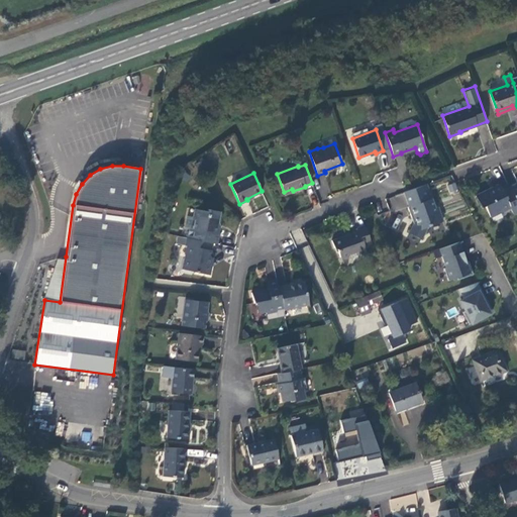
[(426,184),(404,192),(409,206),(408,206),(412,217),(415,216),(417,222),(414,223),(409,232),(421,239),(427,226),(443,221),(437,206),(435,207),(426,184)]
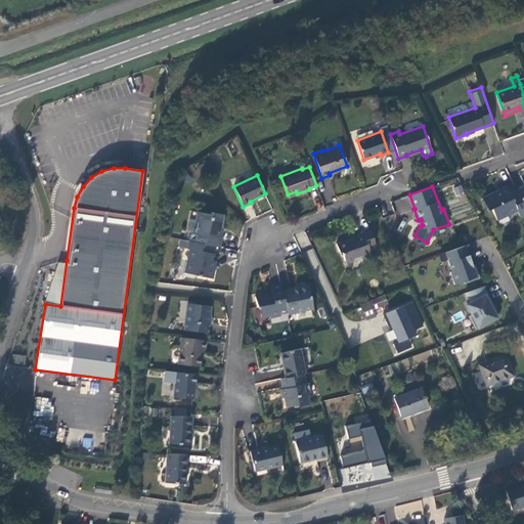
[(523,206),(516,188),(508,192),(506,187),(482,199),(487,210),(491,209),(497,220),(517,210),(520,217),(523,214),(523,206)]
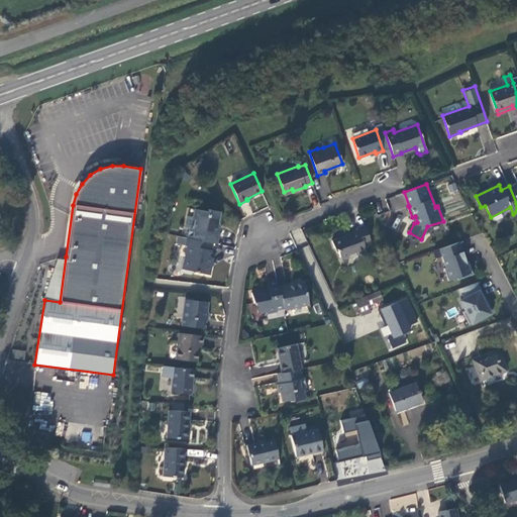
[(190,227),(188,237),(201,240),(212,242),(217,243),(219,233),(215,233),(219,211),(207,209),(206,212),(195,209),(194,216),(195,219),(194,228),(190,227)]
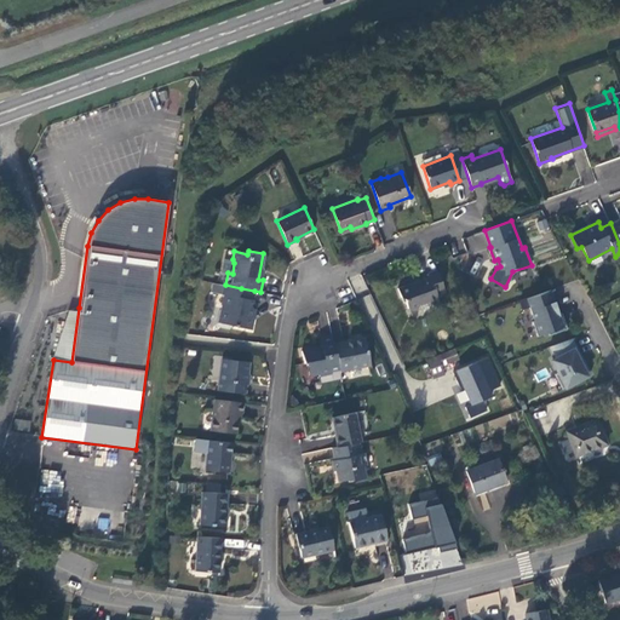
[(438,299),(447,296),(440,274),(430,276),(432,281),(400,291),(403,300),(407,302),(409,311),(413,314),(420,311),(422,308),(440,302),(438,299)]
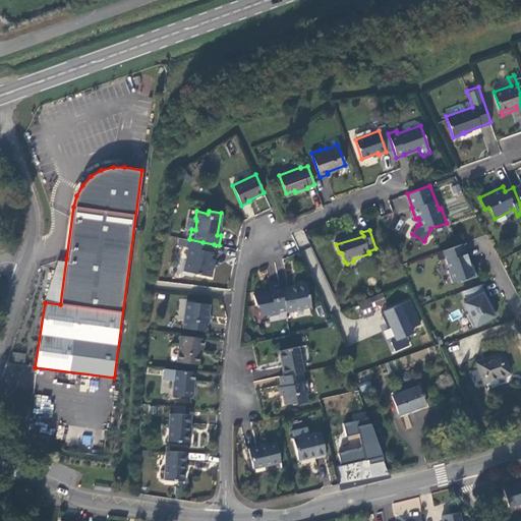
[(203,242),(189,239),(187,246),(192,248),(190,258),(186,257),(184,271),(211,276),(213,268),(209,267),(211,257),(214,244),(203,242)]
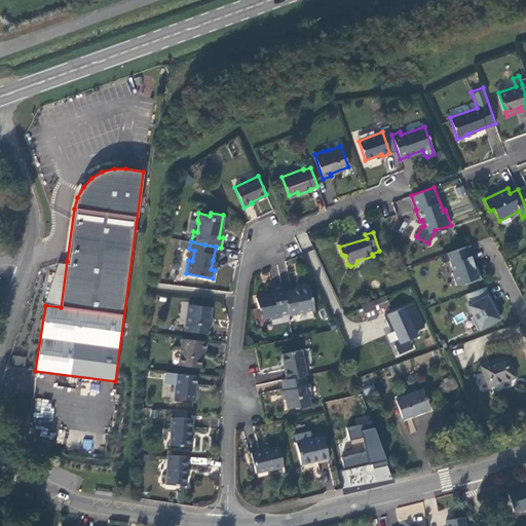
[(465,284),(481,278),(478,269),(476,270),(467,246),(447,253),(453,271),(451,272),(456,285),(464,282),(465,284)]
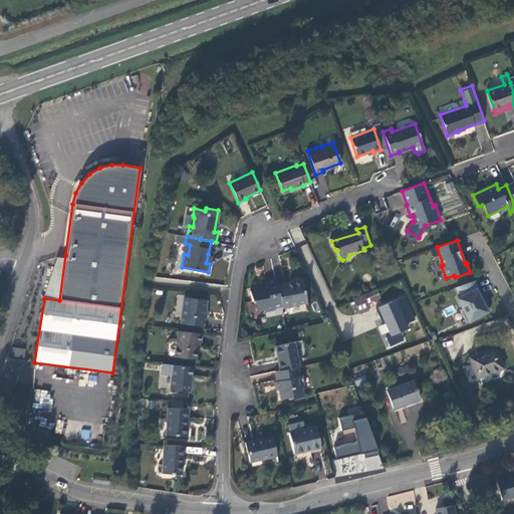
[(65,255),(57,258),(44,298),(59,300),(65,255)]
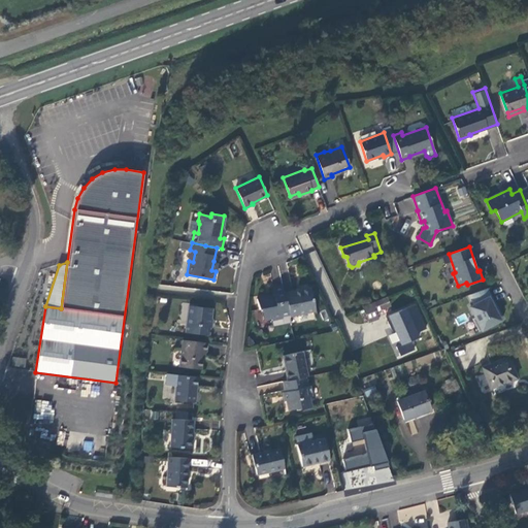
[(285,293),(283,285),(272,287),(274,294),(258,298),(260,308),(262,307),(264,318),(272,316),(273,319),(284,317),(283,315),(289,314),(285,293)]
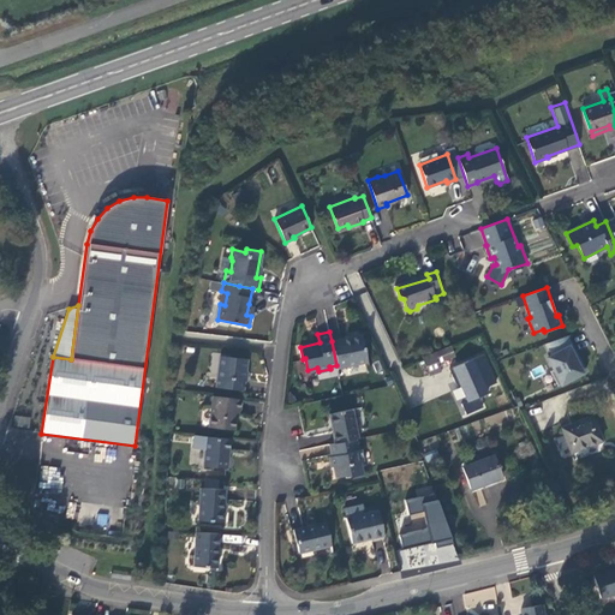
[(336,365),(336,368),(368,360),(362,334),(332,341),(336,365)]
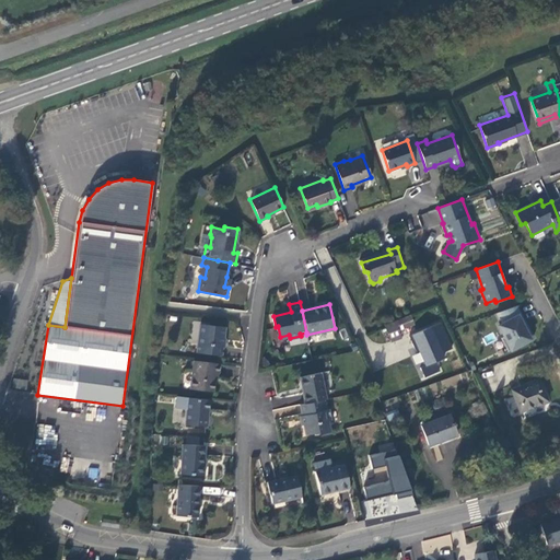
[(516,305),(496,313),(501,323),(498,325),(503,336),(500,337),(508,351),(533,337),(528,327),(524,329),(522,324),(525,322),(516,305)]
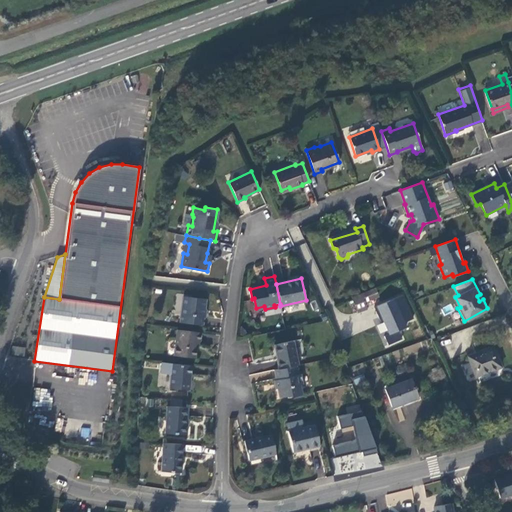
[(352,296),(357,311),(366,308),(364,302),(379,296),(376,289),(352,296)]
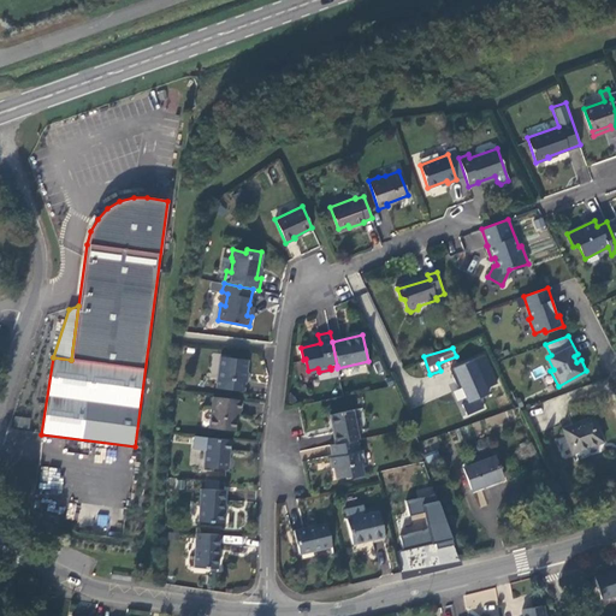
[(220,356),(218,388),(243,390),(247,360),(220,356)]
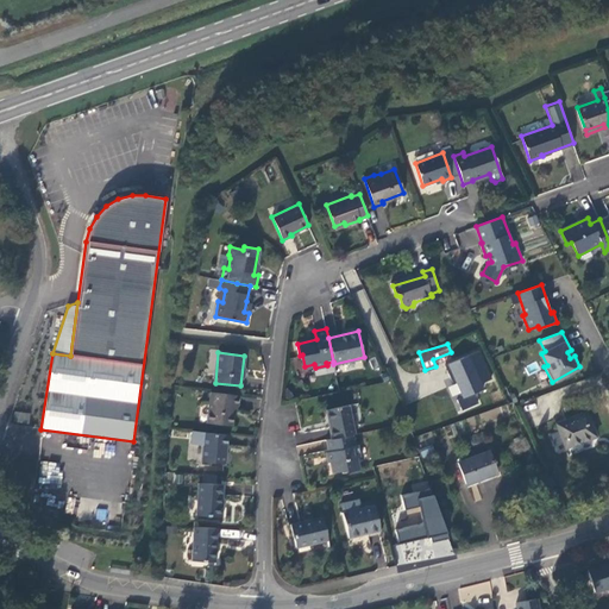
[(419,352),(410,356),(416,374),(425,370),(419,352)]
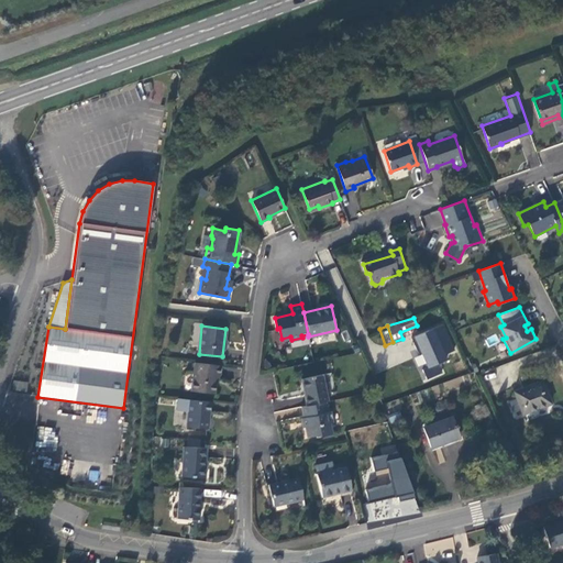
[(443,326),(434,329),(445,355),(454,351),(443,326)]
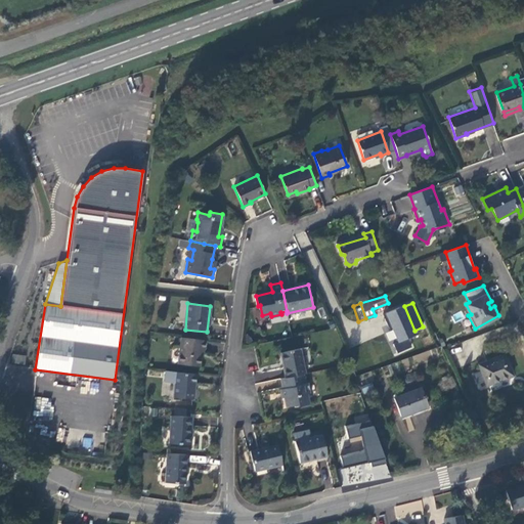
[(403,305),(385,313),(398,343),(406,339),(417,334),(415,331),(404,306),(403,305)]
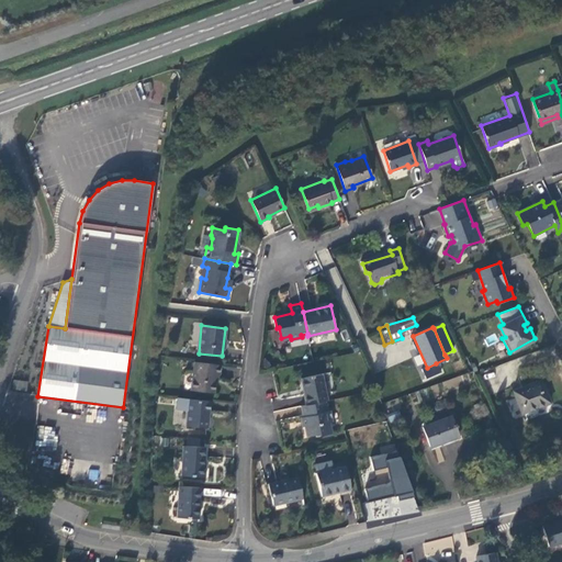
[(221,364),(194,361),(191,390),(214,392),(216,374),(218,374),(221,364)]
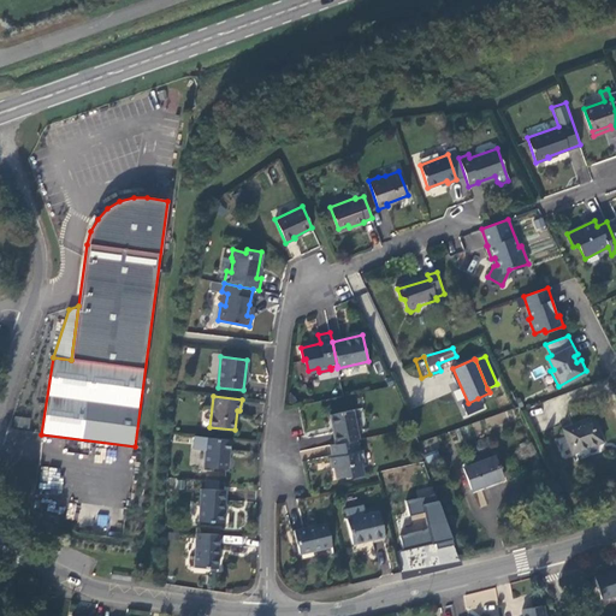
[(463,404),(468,415),(483,409),(478,398),(468,403),(463,404)]
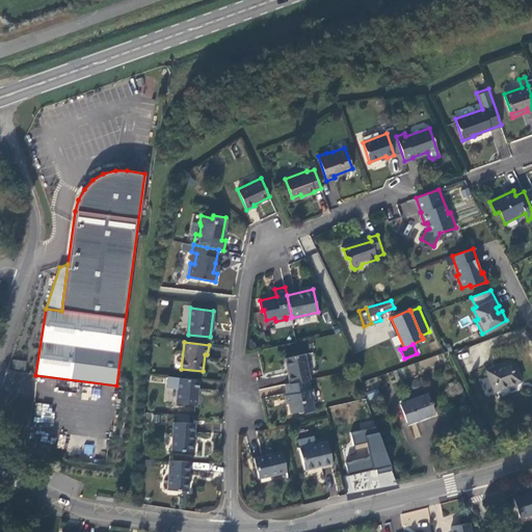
[(309,379),(310,378),(304,353),(285,357),(290,383),(309,379)]
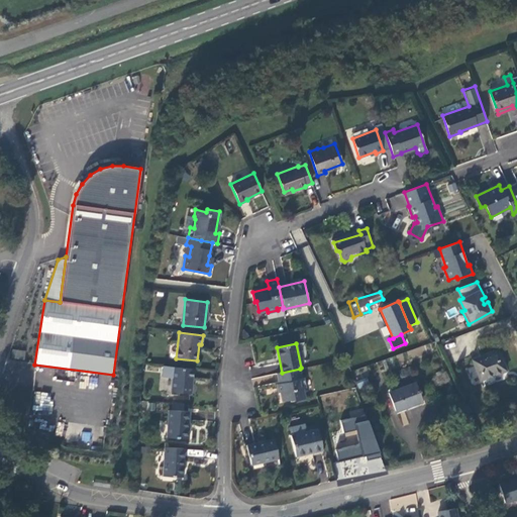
[(472,360),(480,381),(505,371),(498,350),(472,360)]
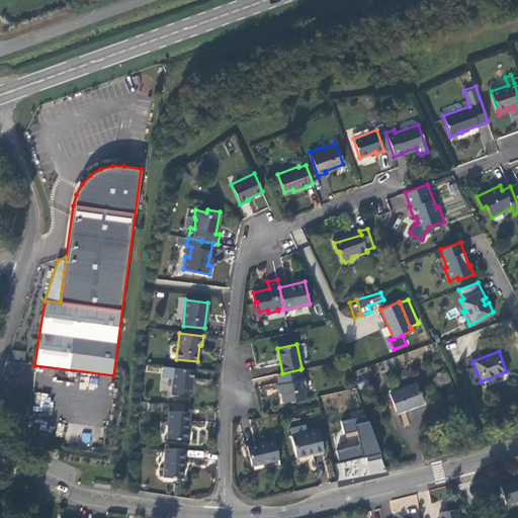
[(188,368),(168,366),(166,398),(186,399),(188,368)]
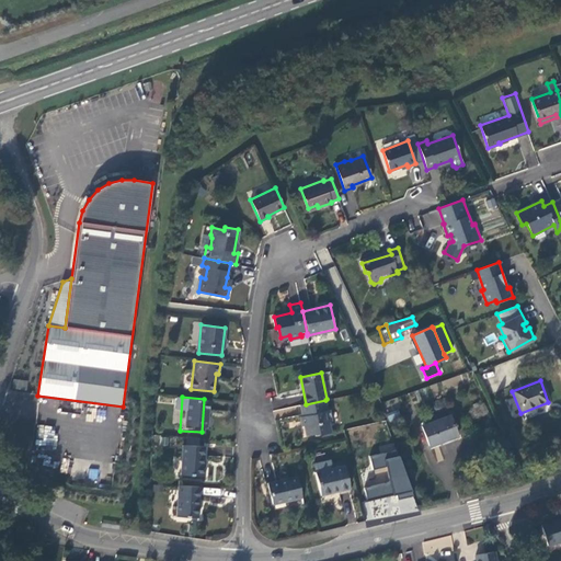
[(328,409),(325,400),(306,404),(300,405),(307,434),(319,432),(320,434),(332,431),(330,421),(333,420),(330,409),(328,409)]
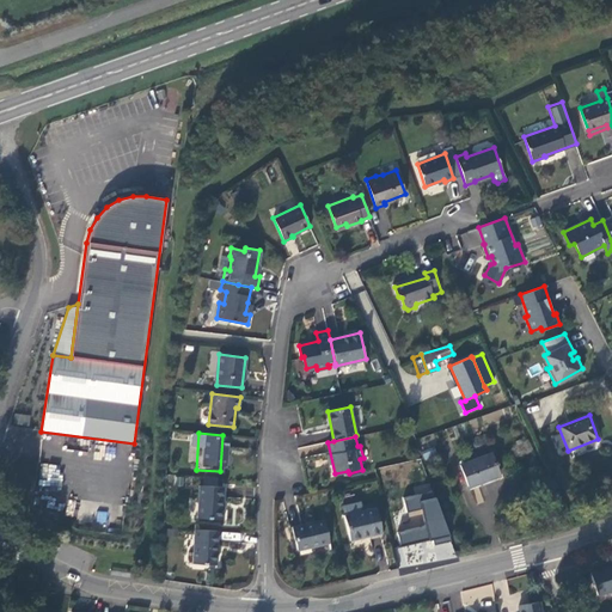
[(460,465),(469,488),(500,477),(491,453),(460,465)]
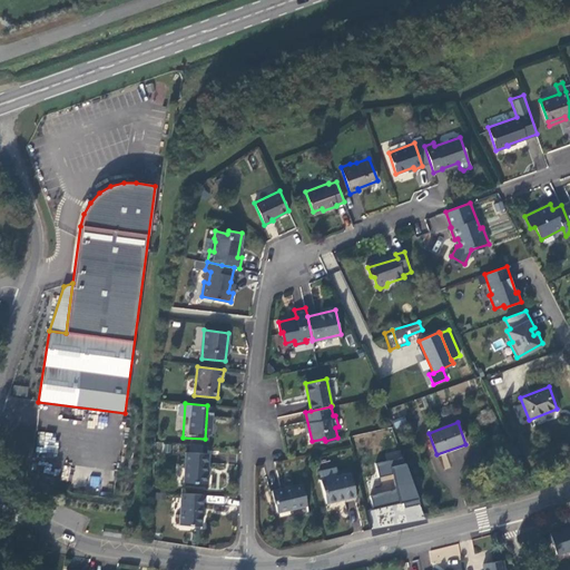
[(385,438),(383,430),(365,433),(367,441),(385,438)]
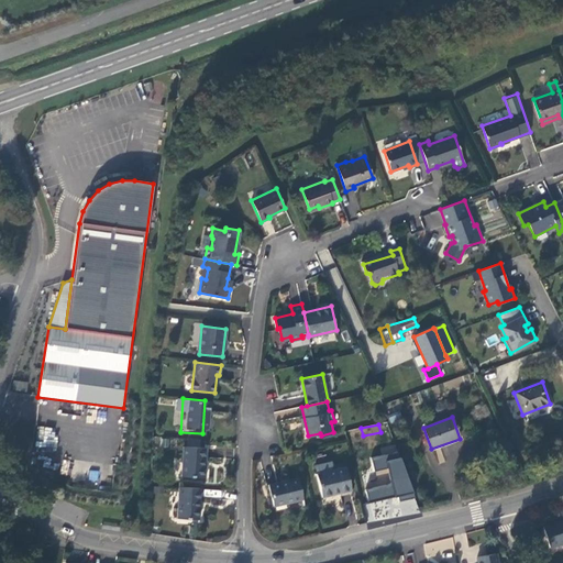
[(51,427),(36,432),(43,448),(56,442),(51,427)]
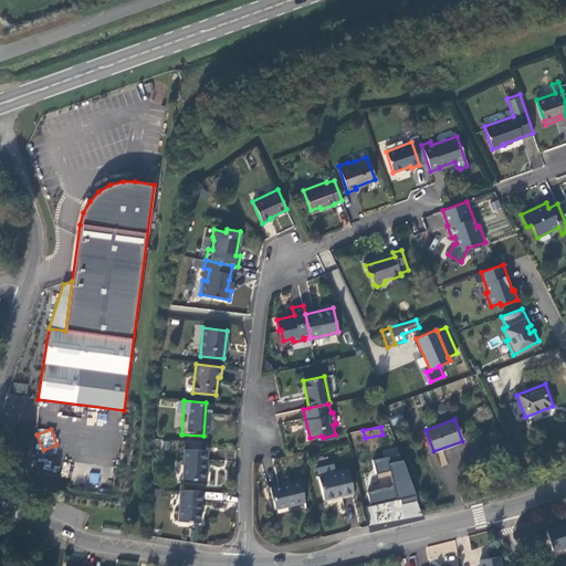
[(181,449),(180,479),(202,480),(203,468),(200,468),(202,450),(181,449)]
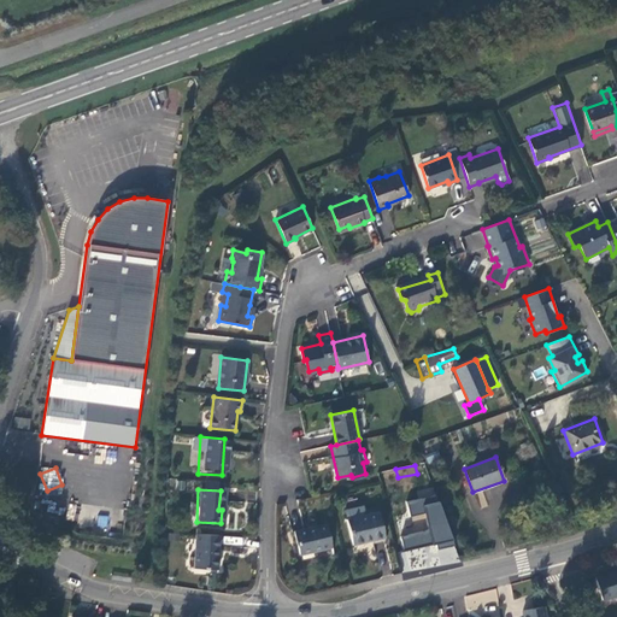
[(346,517),(352,544),(385,536),(378,510),(346,517)]
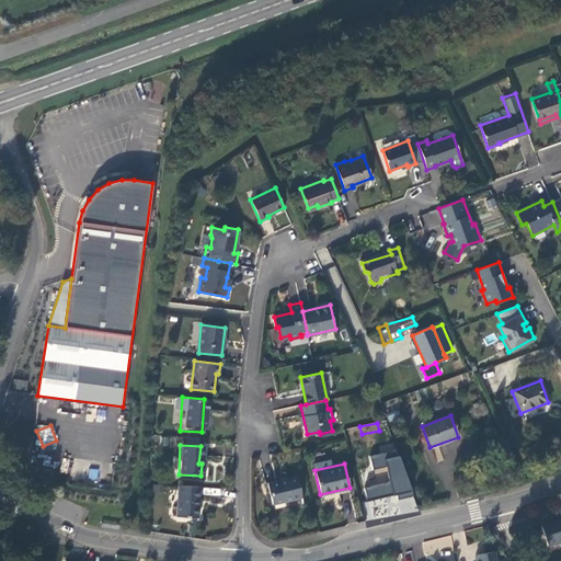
[(354,470),(363,508),(390,503),(391,507),(397,506),(391,484),(368,489),(367,485),(374,483),(370,472),(365,473),(364,468),(354,470)]
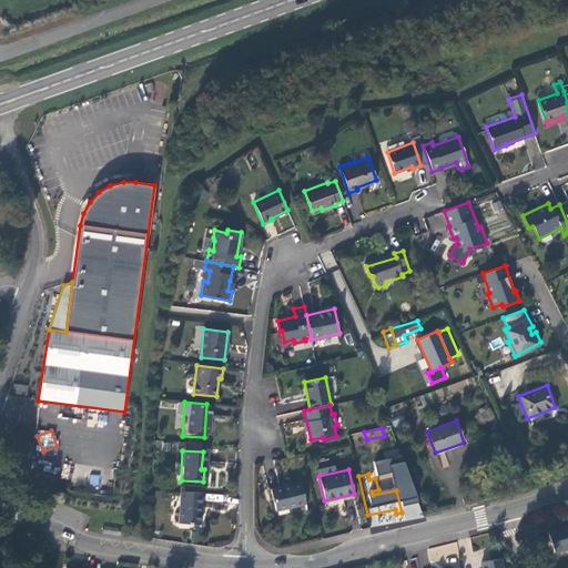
[(100,475),(90,475),(90,485),(100,485),(100,475)]
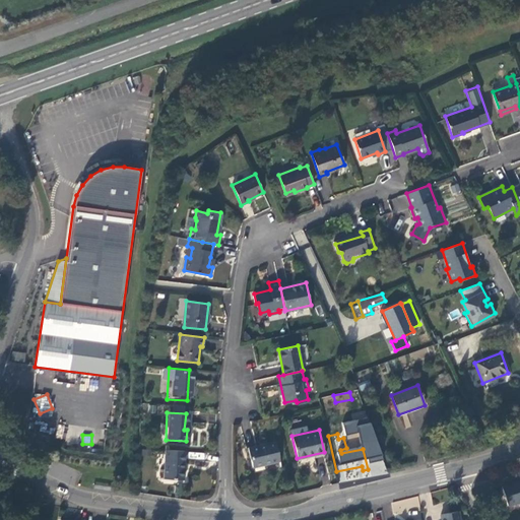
[(250,446),(254,466),(279,460),(274,440),(250,446)]
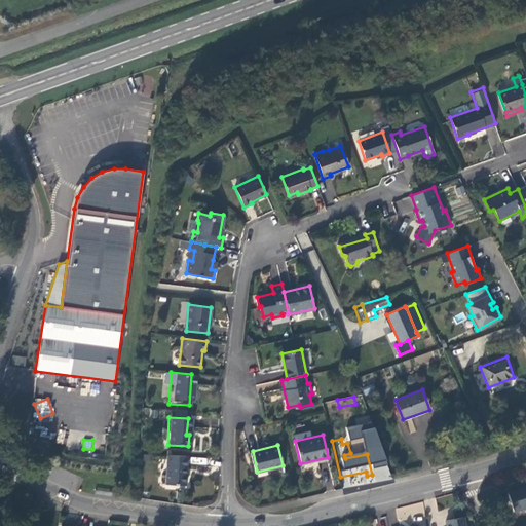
[(191,485),(192,456),(167,454),(166,484),(191,485)]
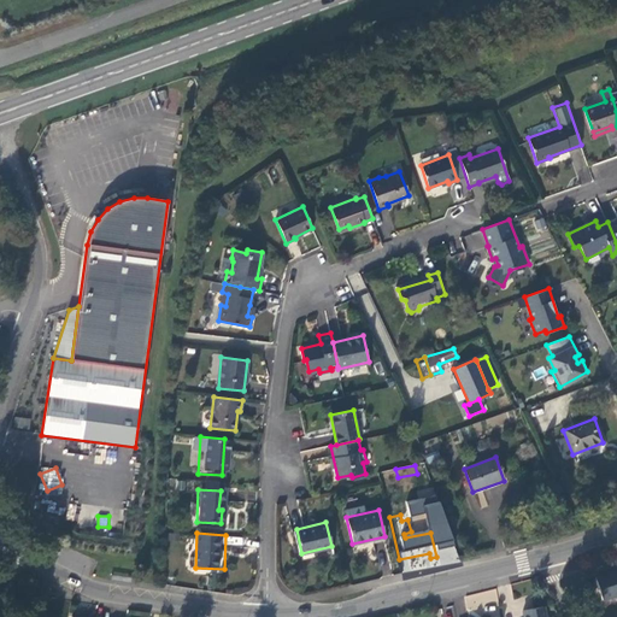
[(616,573),(597,580),(603,601),(616,597),(616,573)]
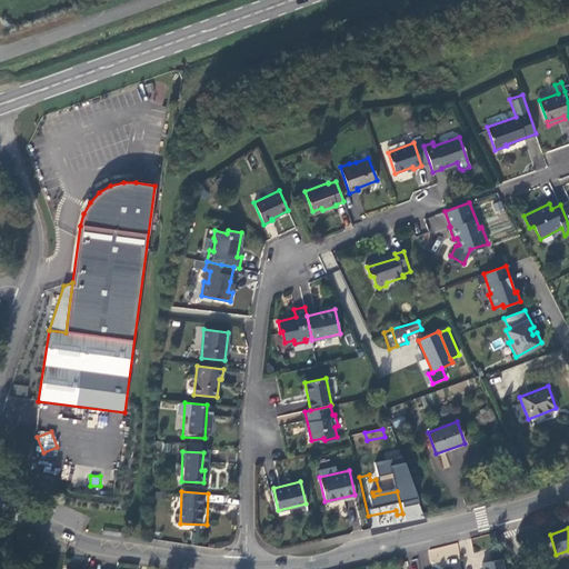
[(500,568),(499,558),(480,561),(481,568),(500,568)]
